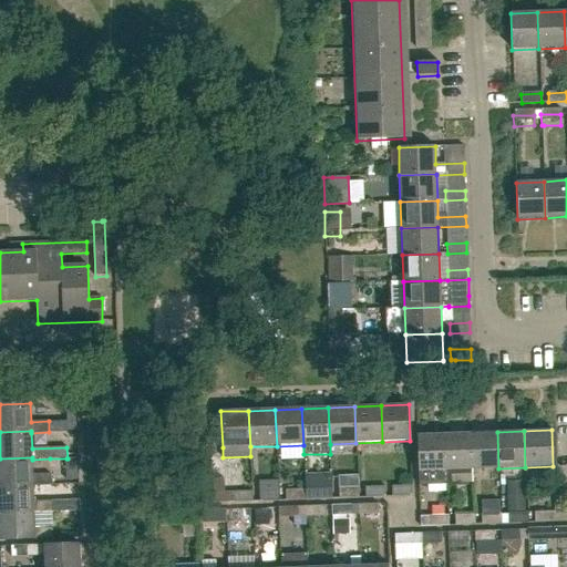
[(472,470),(498,468),(497,432),(471,433),(472,470)]
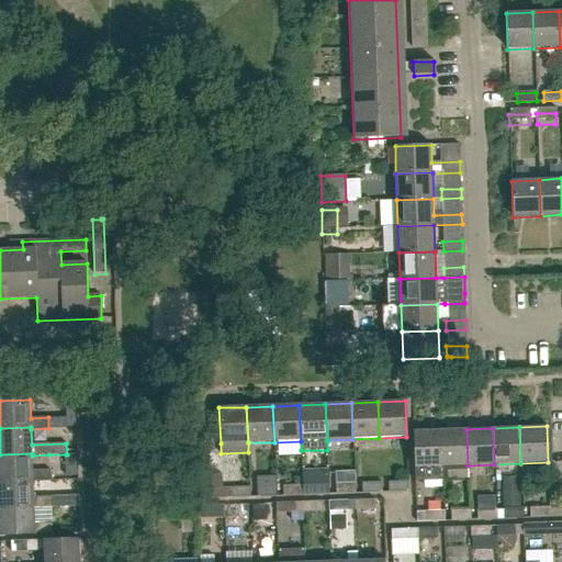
[(467,429),(440,430),(441,465),(468,465),(467,429)]
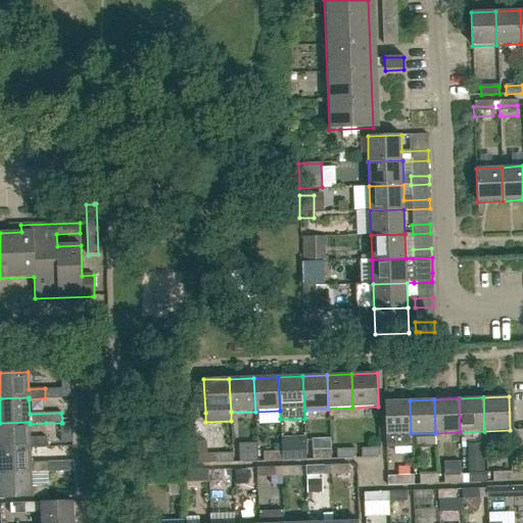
[(386,447),(412,447),(411,433),(410,400),(384,401),(386,447)]
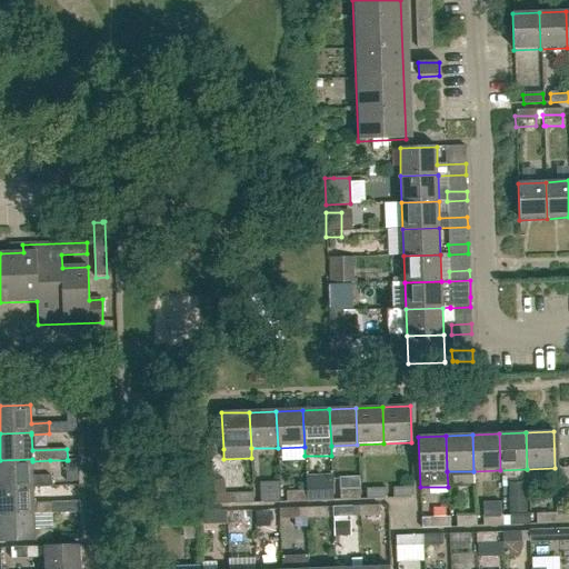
[(0,487),(33,486),(33,488),(51,487),(51,476),(32,477),(32,461),(32,459),(0,460),(0,487)]
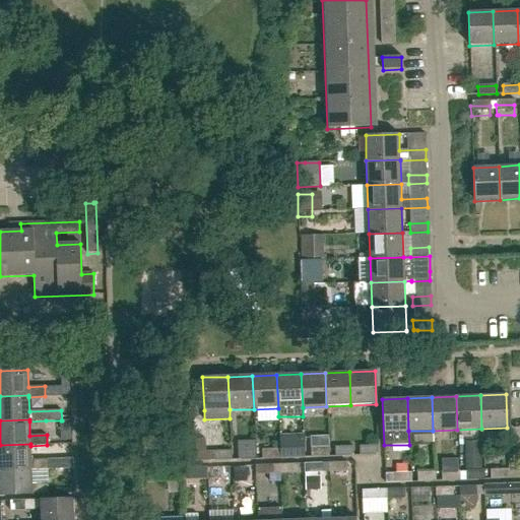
[(61,420),(61,440),(72,440),(71,420),(62,420),(61,420)]
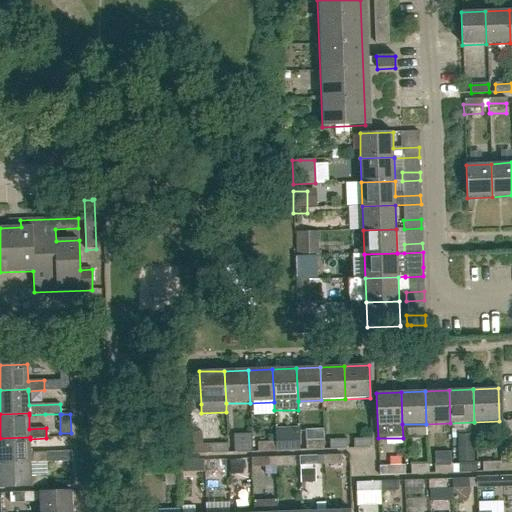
[(30,452),(30,439),(30,437),(0,438),(0,462),(30,462),(30,463),(47,462),(46,452),(30,452)]
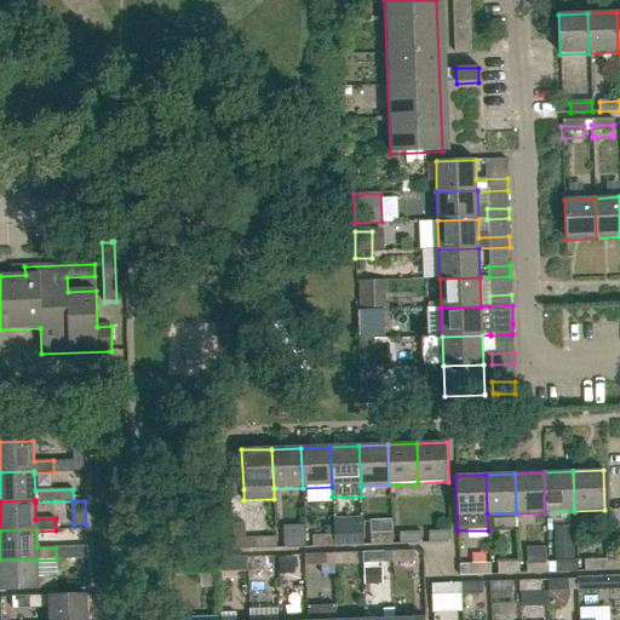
[(429,543),(451,543),(449,530),(428,532),(429,543)]
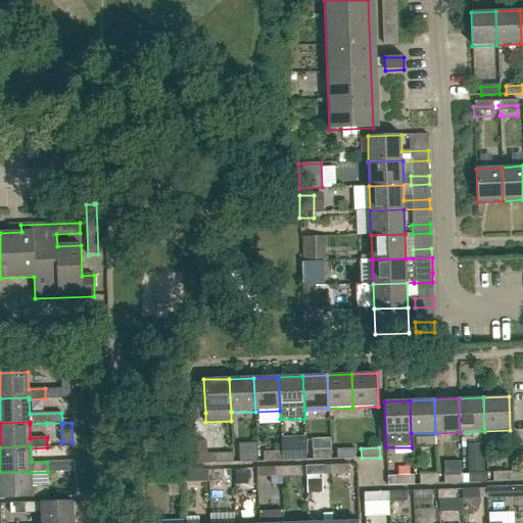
[(337,459),(355,459),(354,448),(336,449),(337,459)]
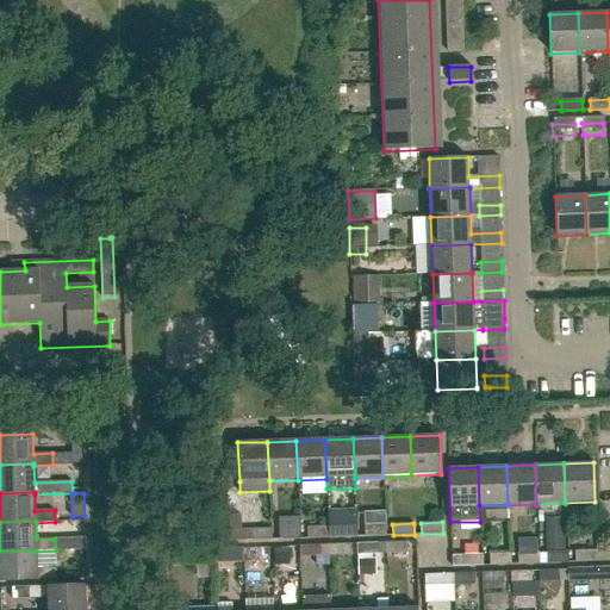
[(365,536),(386,535),(385,524),(363,526),(365,536)]
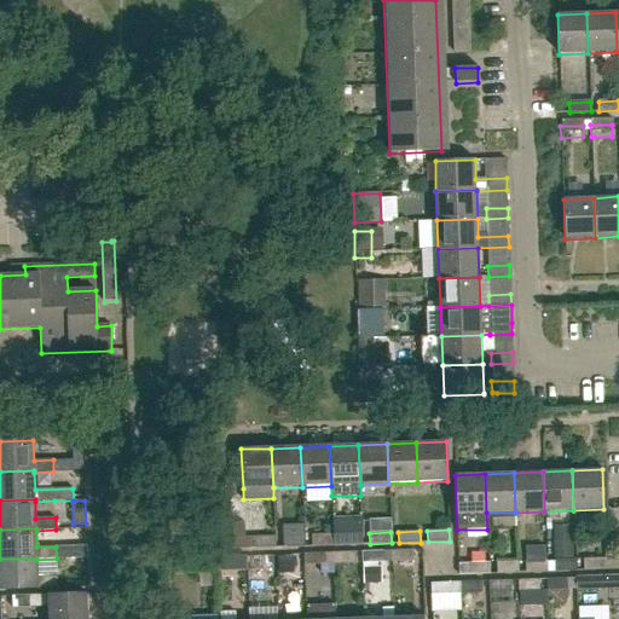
[(341,545),(363,544),(362,533),(341,534),(341,545)]
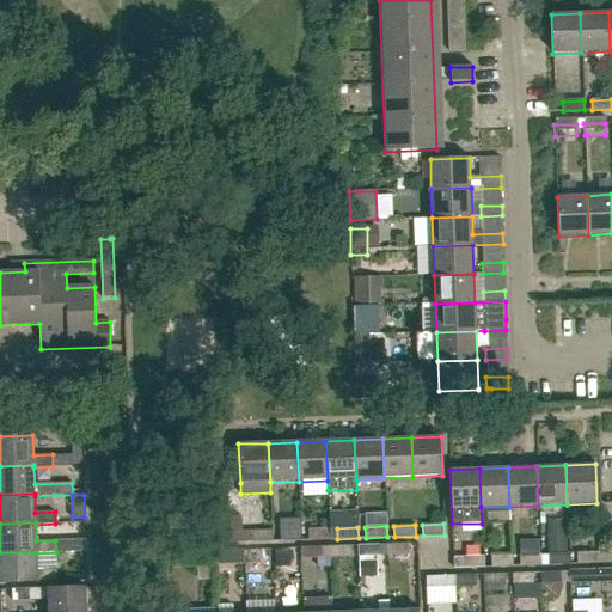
[(308,540),(330,539),(329,528),(308,530),(308,540)]
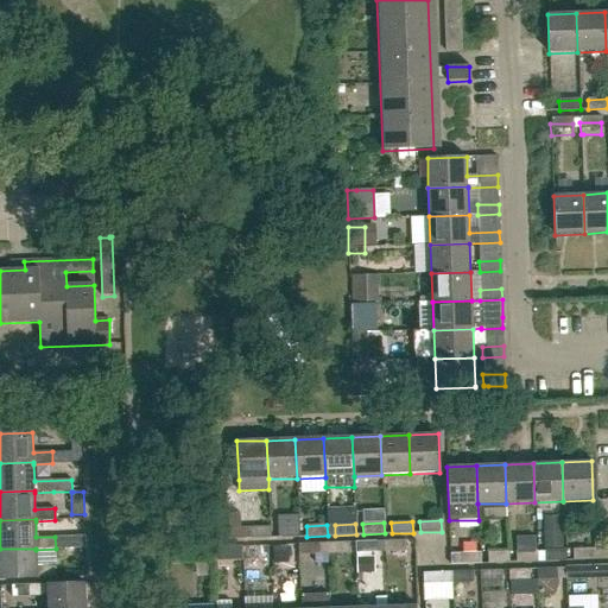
[(278,538),(299,537),(298,526),(278,526),(278,538)]
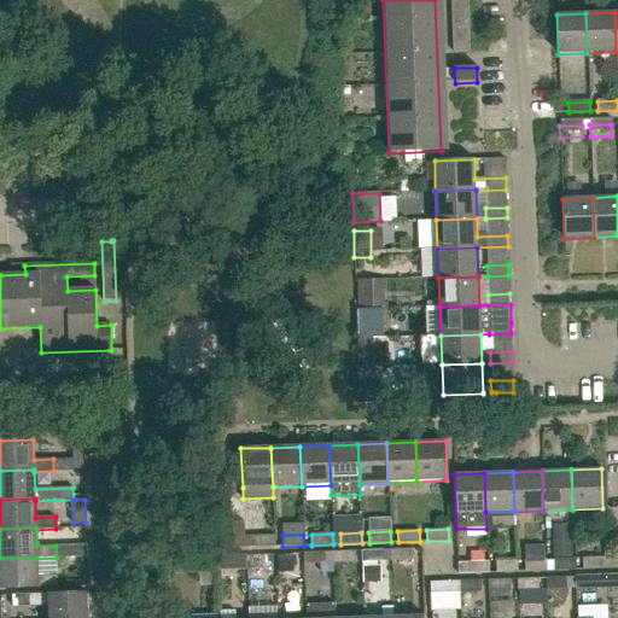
[(254,548),(275,547),(274,536),(254,536),(254,548)]
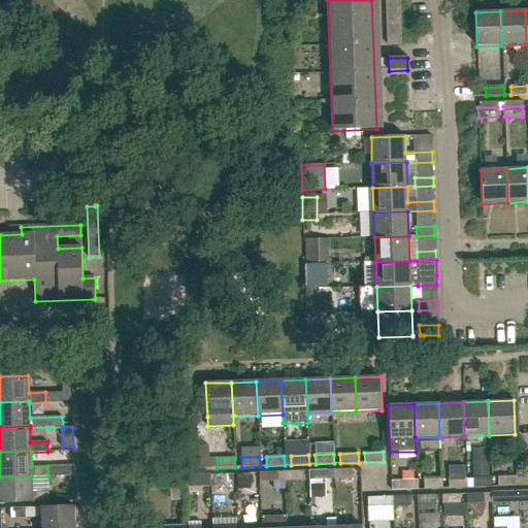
[(61,465),(48,466),(48,476),(61,476),(61,465)]
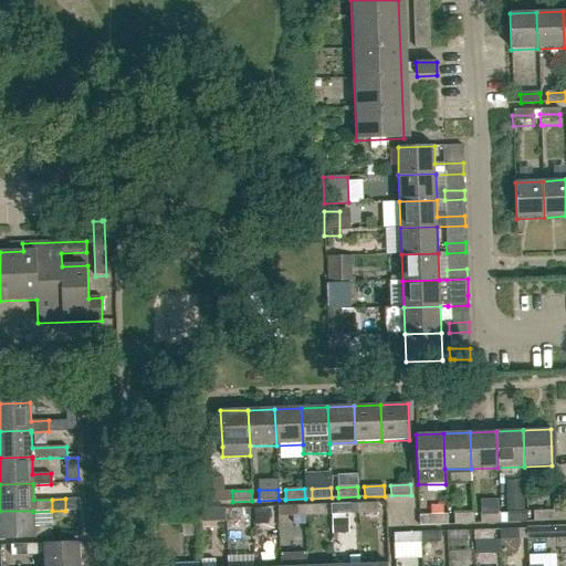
[(357,514),(377,513),(377,503),(357,504),(357,514)]
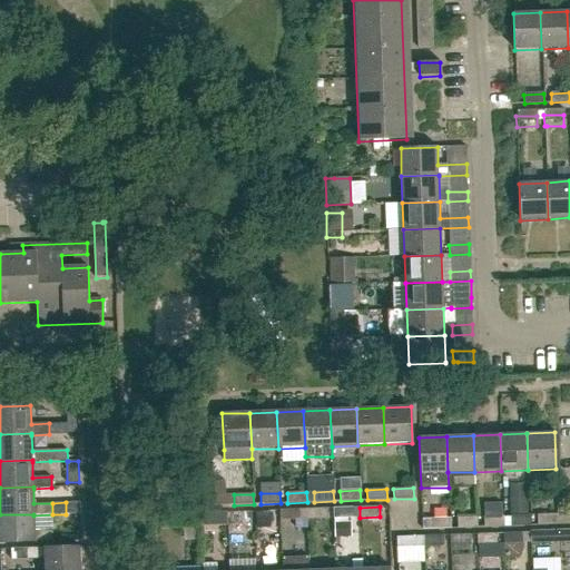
[(333,519),(353,518),(353,508),(333,509),(333,519)]
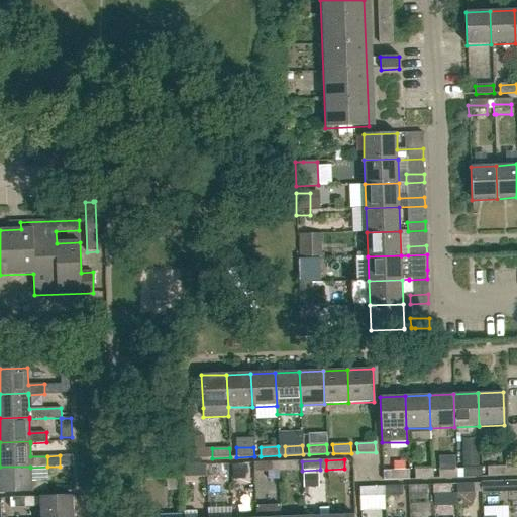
[(278,472),(296,471),(296,461),(278,461),(278,472)]
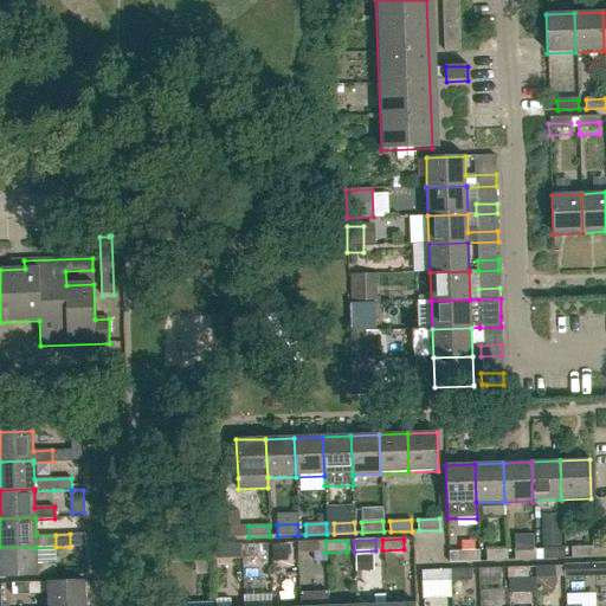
[(298,554),(318,553),(318,542),(297,542),(298,554)]
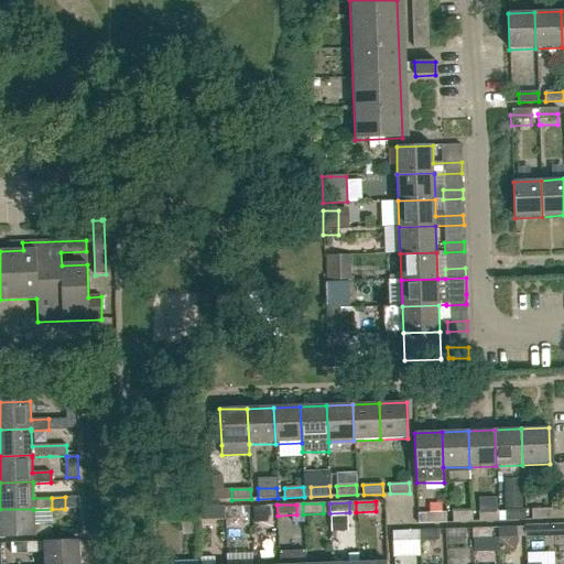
[(34,524),(33,510),(33,509),(0,509),(0,537),(34,535),(34,537),(52,535),(52,524),(34,524)]
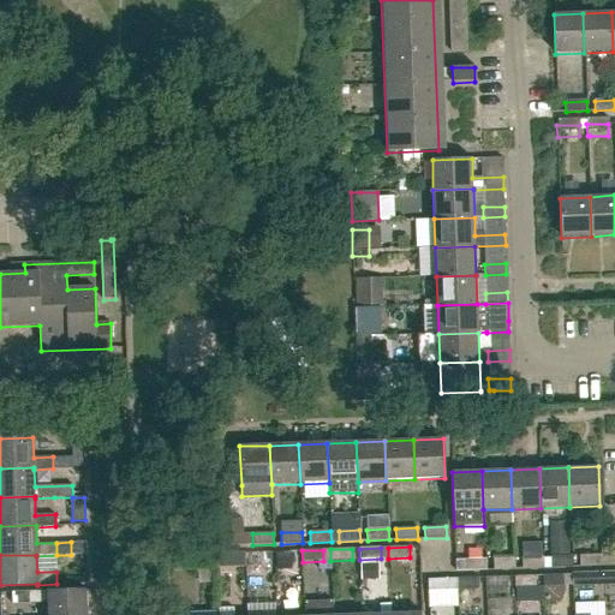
[(580,567),(602,567),(601,555),(579,556),(580,567)]
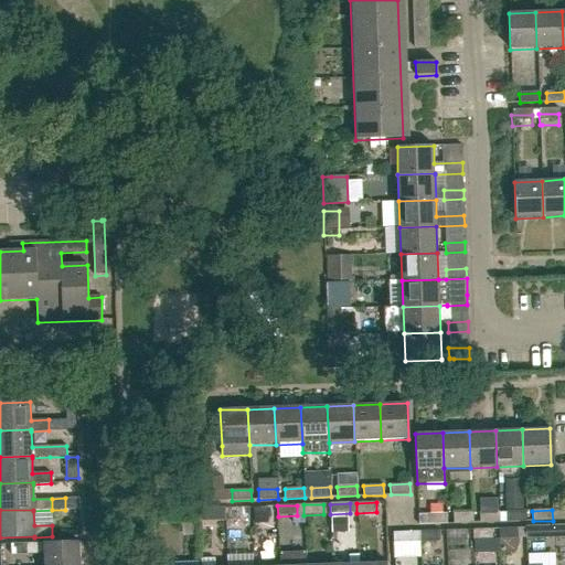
[(507,522),(526,521),(525,511),(505,512),(507,522)]
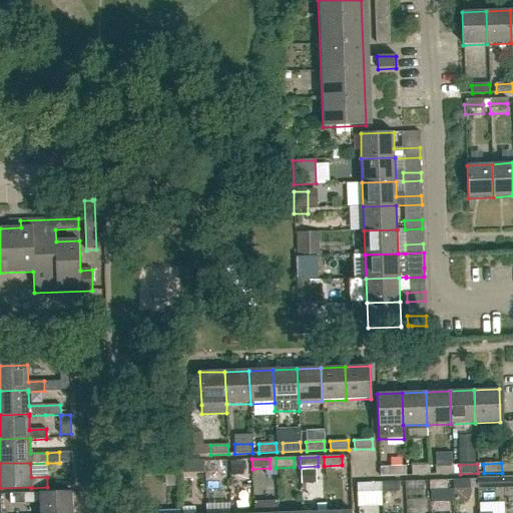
[(436,475),(454,474),(453,465),(435,465),(436,475)]
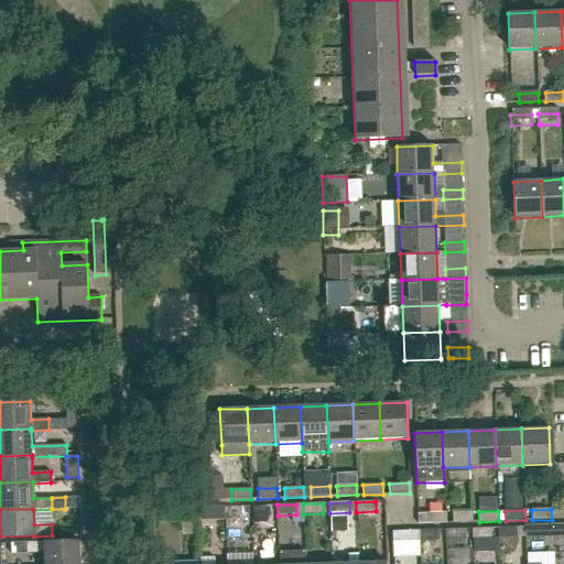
[(426,523),(446,523),(445,512),(425,513),(426,523)]
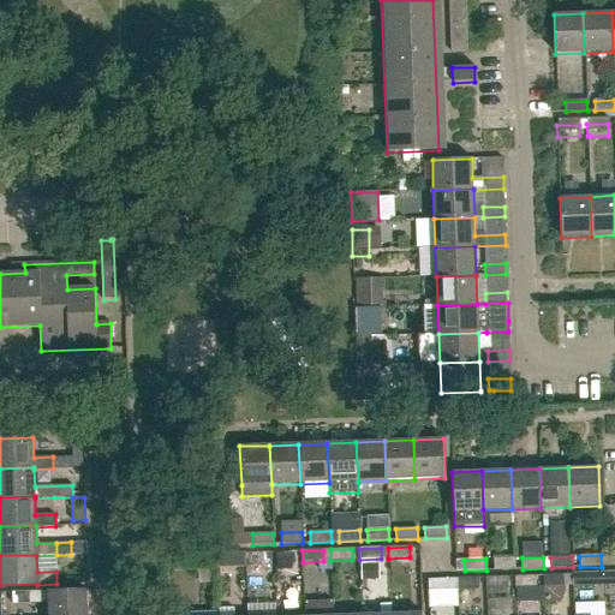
[(494,569),(515,569),(514,559),(493,559),(494,569)]
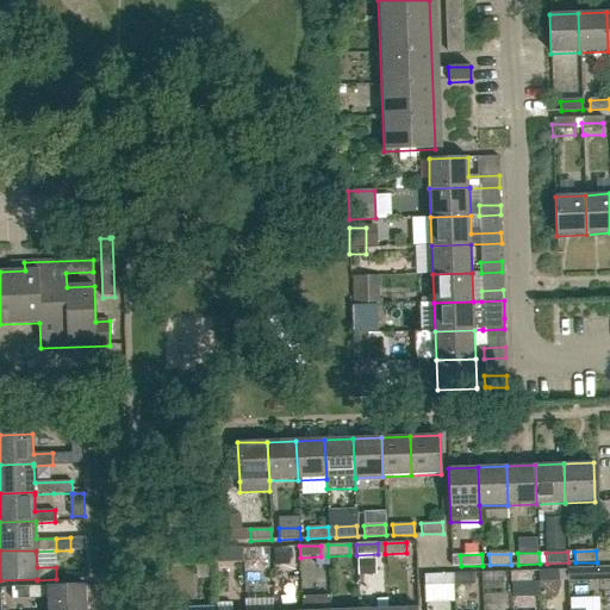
[(539,582),(560,582),(560,570),(539,571),(539,582)]
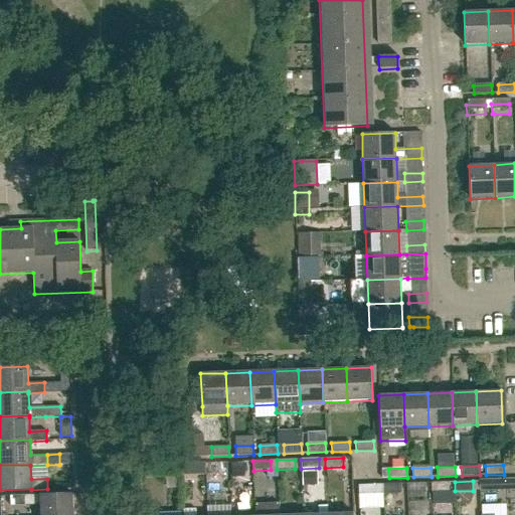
[(479,491),(497,490),(497,481),(479,481),(479,491)]
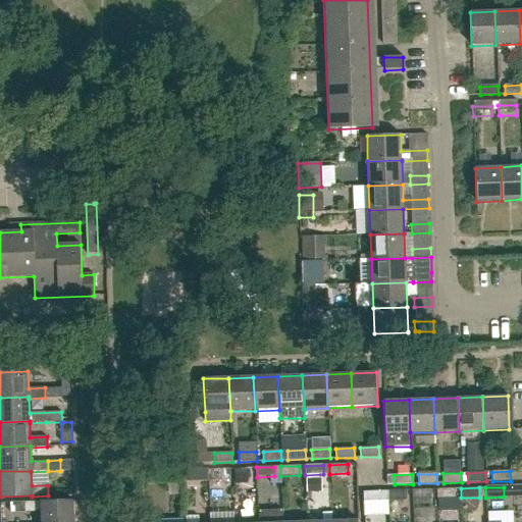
[(436,499),(455,499),(455,488),(436,489),(436,499)]
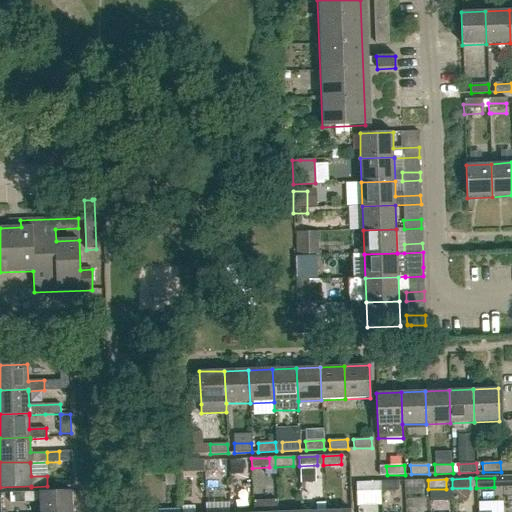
[(404,490),(422,490),(422,480),(404,481),(404,490)]
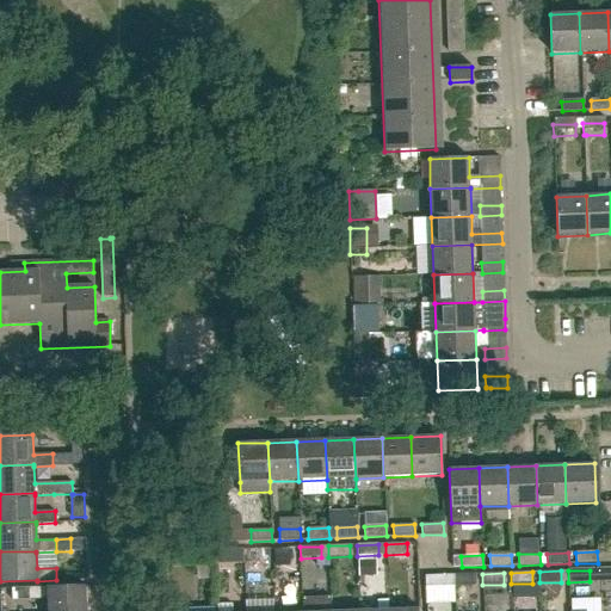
[(454,575),(454,586),(475,585),(475,574),(454,575)]
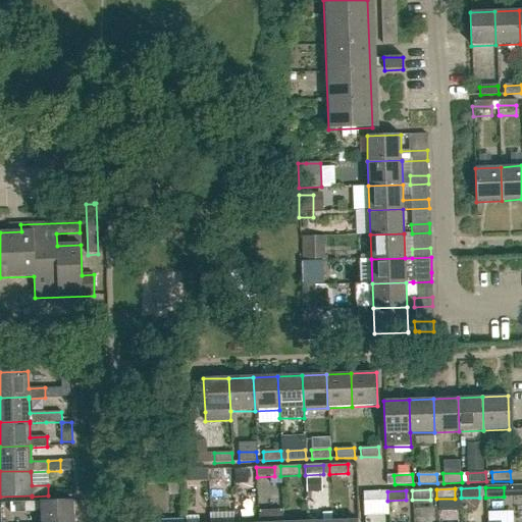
[(381,491),(363,492),(363,502),(381,501),(381,491)]
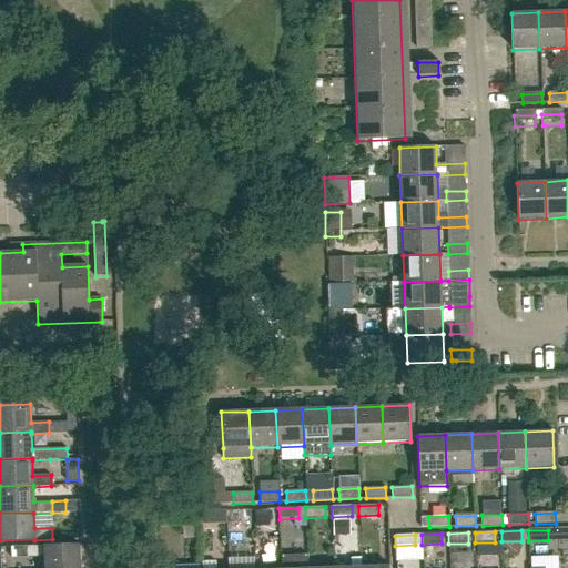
[(44,567),(80,567),(80,545),(46,546),(26,546),(27,557),(44,557),(44,567)]
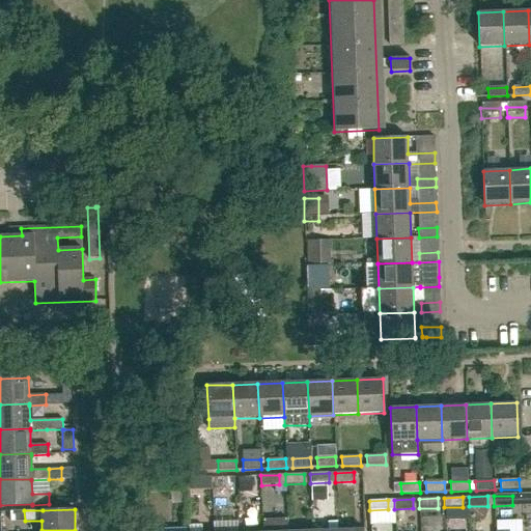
[(514,529),(514,511),(488,512),(488,529),(514,529)]
